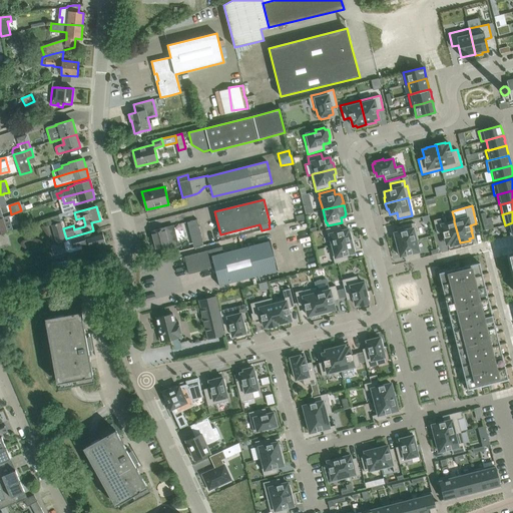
[(51,224),(52,226),(57,243),(64,242),(66,250),(69,252),(82,248),(81,244),(88,242),(90,247),(105,243),(102,232),(87,237),(87,234),(70,239),(66,240),(66,238),(63,228),(59,216),(48,219),(50,225),(51,224)]
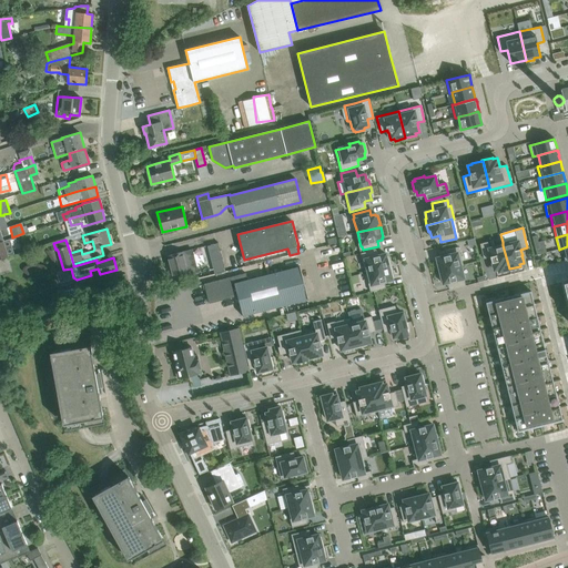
[(488,242),(479,244),(484,259),(490,257),(492,263),(493,263),(494,270),(498,269),(499,272),(509,269),(503,245),(489,249),(488,242)]
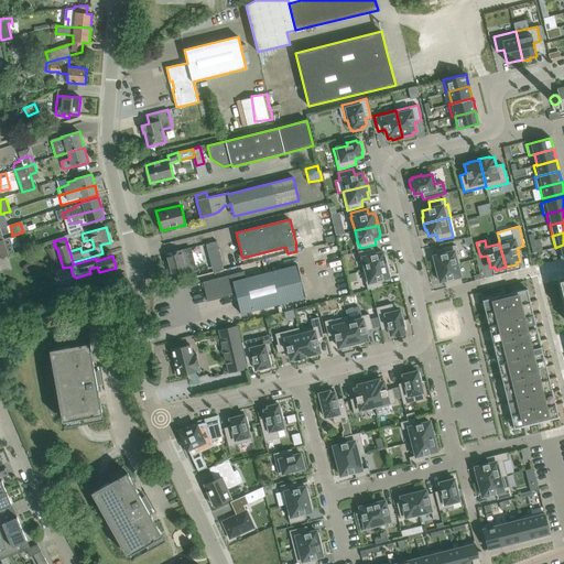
[(459,263),(455,245),(436,250),(437,255),(434,256),(434,258),(432,258),(435,269),(436,268),(436,269),(457,263),(457,264),(459,263)]
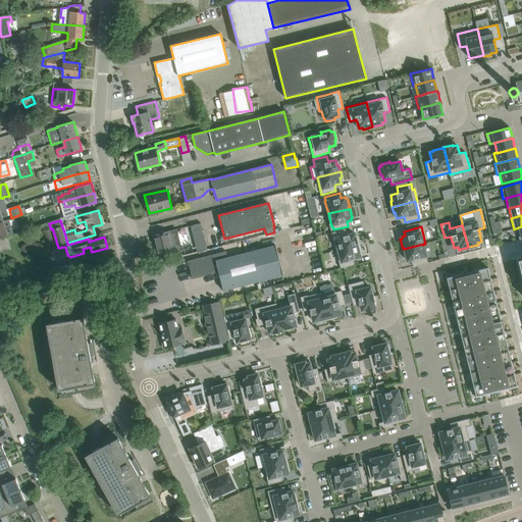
[(154,235),(154,236),(157,248),(156,249),(158,256),(173,252),(183,250),(177,229),(168,231),(154,235)]
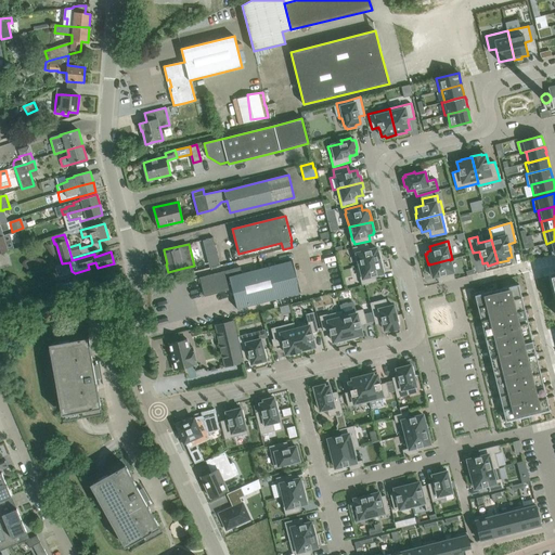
[(368,244),(352,247),(358,267),(382,260),(381,255),(378,255),(376,248),(369,250),(368,244)]
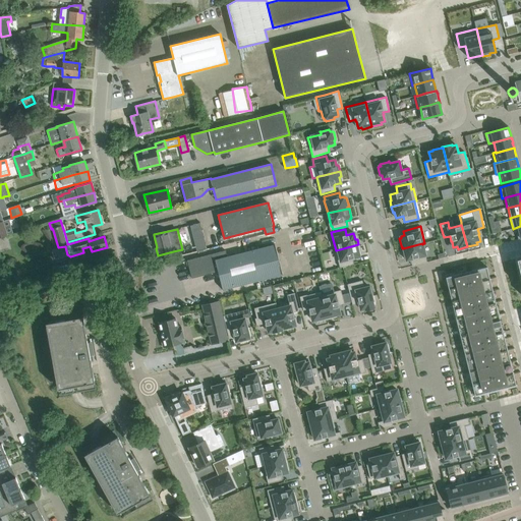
[(422,244),(422,243),(403,248),(404,249),(402,249),(404,258),(406,258),(406,261),(410,259),(412,266),(427,262),(422,244)]
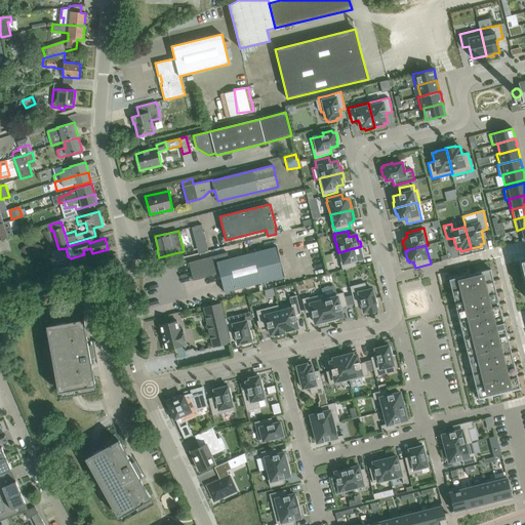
[(284,277),(277,246),(229,258),(228,252),(189,263),(193,281),(219,274),(225,292),(284,277)]
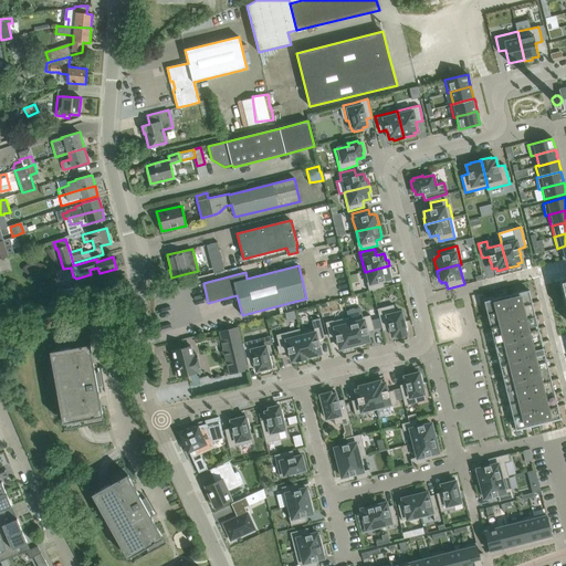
[(389,265),(365,272),(369,291),(384,286),(383,281),(390,279),(389,272),(390,272),(389,265)]
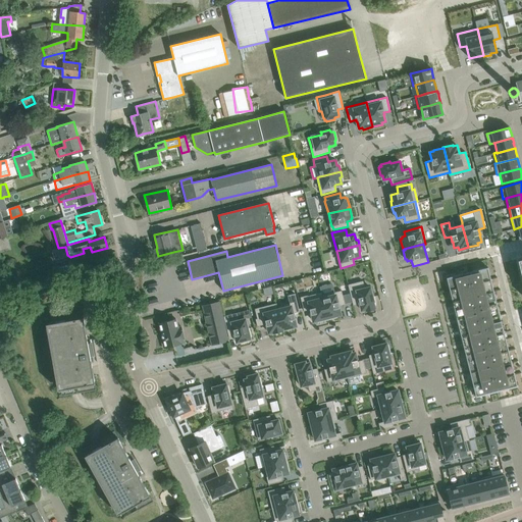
[(447,277),(449,288),(477,397),(518,386),(487,267),(447,277)]
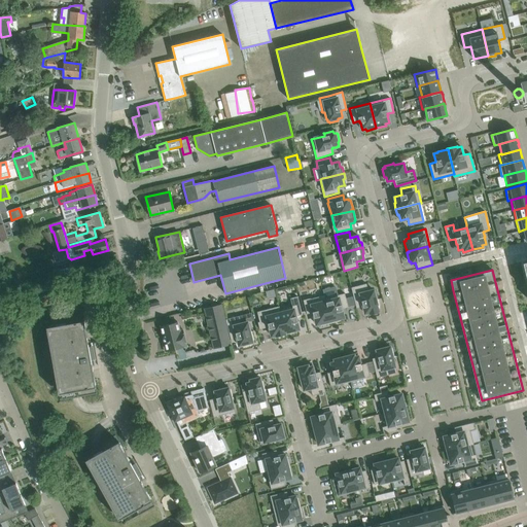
[(366,284),(351,287),(356,308),(363,307),(365,313),(369,312),(370,314),(379,312),(378,308),(380,308),(378,300),(379,300),(378,299),(376,300),(374,290),(369,291),(366,284)]
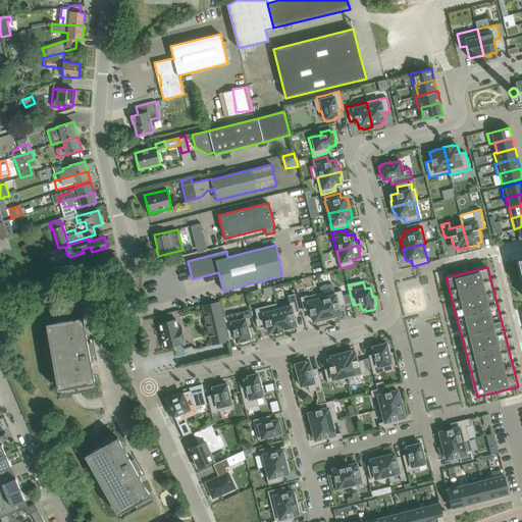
[(345,304),(342,291),(321,296),(322,300),(327,320),(337,317),(336,315),(341,314),(338,308),(340,308),(338,306),(345,304)]
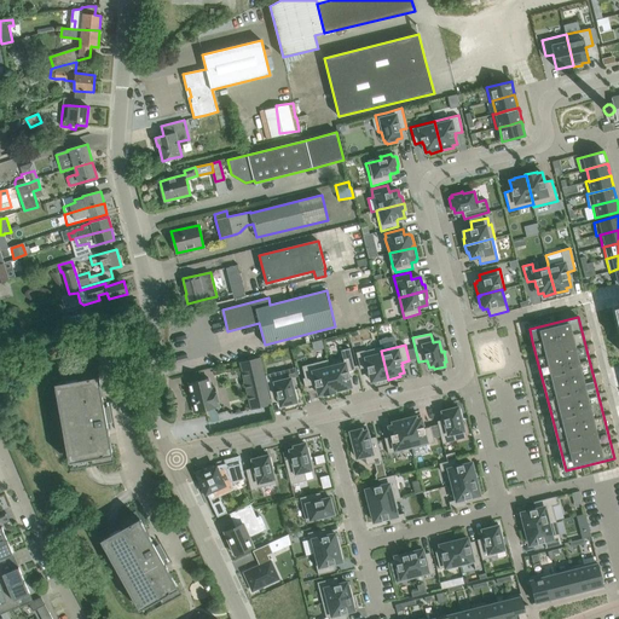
[(382,356),(381,351),(381,347),(365,351),(356,352),(360,369),(368,366),(369,374),(370,372),(371,381),(376,380),(376,382),(388,380),(382,356)]
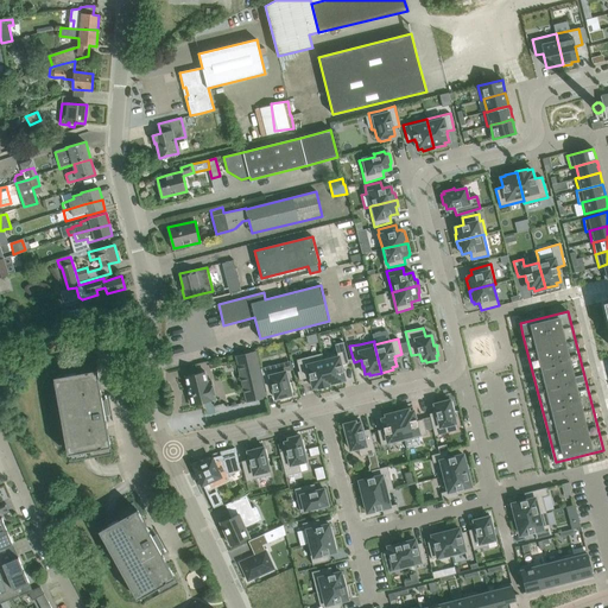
[(323,358),(322,358),(323,362),(329,385),(330,385),(341,381),(340,380),(344,379),(343,372),(342,365),(349,363),(343,342),(335,344),(337,354),(323,358)]
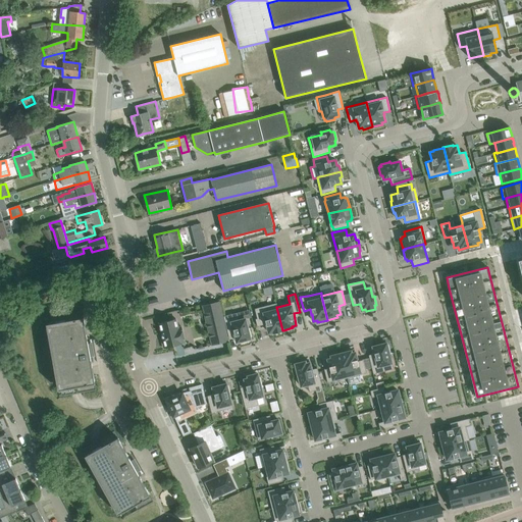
[(226,341),(217,302),(202,306),(211,345),(226,341)]
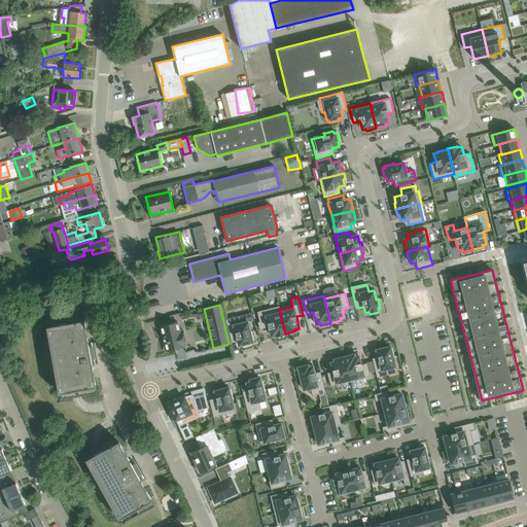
[(279,306),(257,312),(259,322),(257,322),(259,329),(269,326),(270,329),(272,336),(275,335),(276,337),(286,334),(285,334),(280,314),(279,310),(280,310),(279,306)]
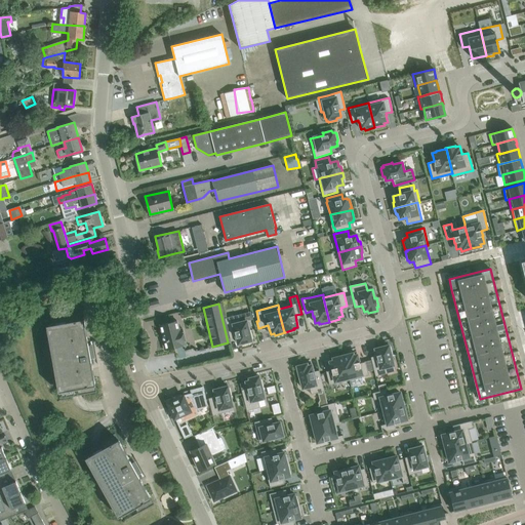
[(45,319),(46,325),(59,399),(96,393),(91,365),(97,364),(92,338),(87,339),(82,312),(45,319)]
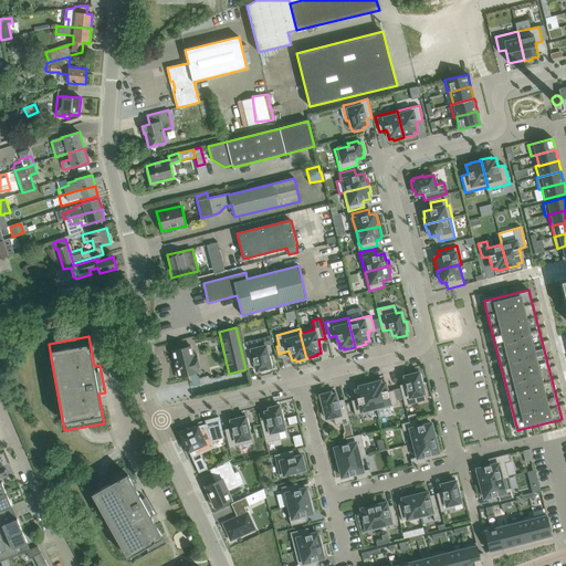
[(257,339),(242,343),(248,365),(254,364),(257,370),(261,369),(262,371),(271,369),(271,367),(271,366),(273,365),(271,357),(271,356),(271,355),(269,356),(265,346),(259,347),(257,339)]
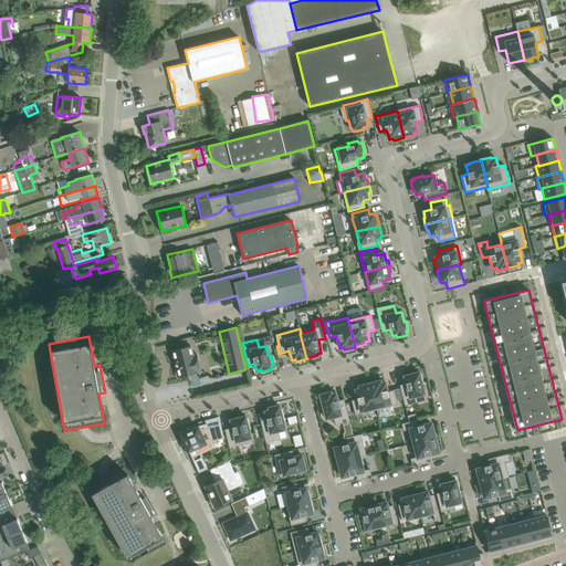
[(191,346),(182,347),(173,350),(177,367),(175,368),(177,378),(201,371),(197,355),(194,355),(191,346)]
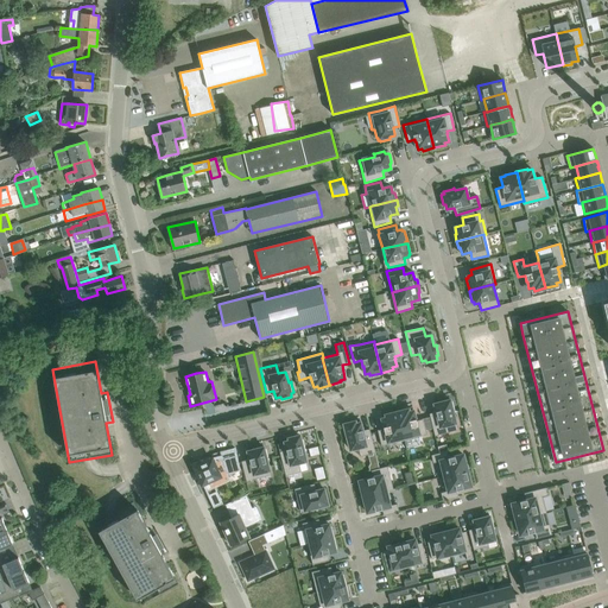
[(429,413),(435,436),(457,430),(453,412),(454,412),(456,412),(455,410),(453,401),(450,401),(450,399),(438,403),(435,404),(436,412),(429,413)]
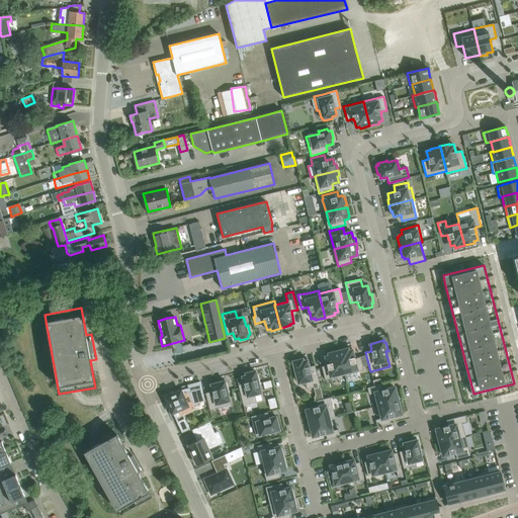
[(344,375),(363,370),(360,356),(359,357),(355,358),(354,356),(354,357),(352,350),(348,351),(348,348),(338,351),(344,375)]
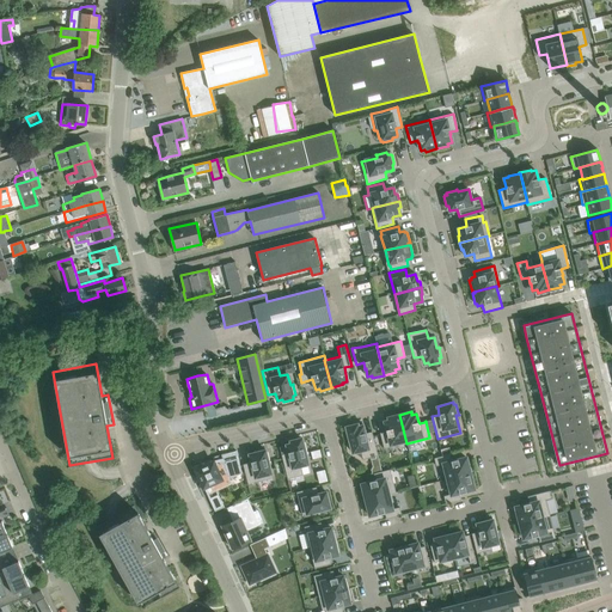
[(407,444),(399,415),(389,417),(389,421),(385,422),(386,429),(386,432),(381,433),(380,433),(384,450),(407,444)]
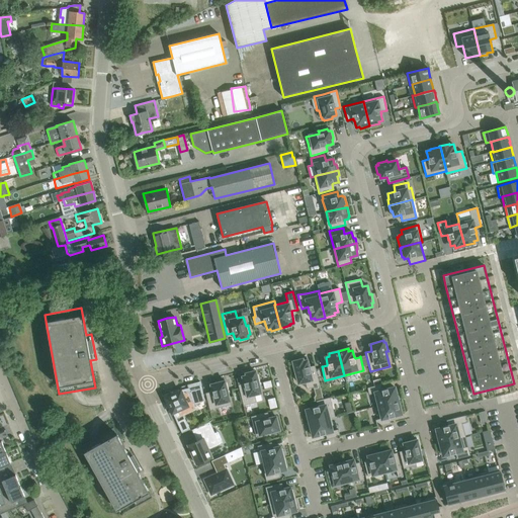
[(320,385),(315,365),(309,367),(308,362),(307,360),(303,361),(303,359),(300,360),(300,359),(299,360),(295,361),(293,362),(294,365),(292,365),(294,373),(293,373),(294,374),(296,374),(298,383),(306,381),(307,390),(320,385)]
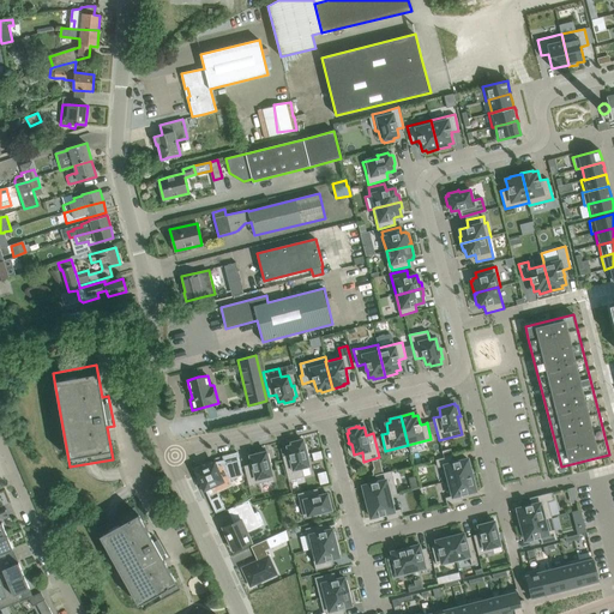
[(282,456),(289,480),(304,476),(301,468),(309,465),(307,455),(309,455),(308,452),(306,444),(304,444),(302,440),(292,443),(293,445),(288,446),(289,455),(282,456)]
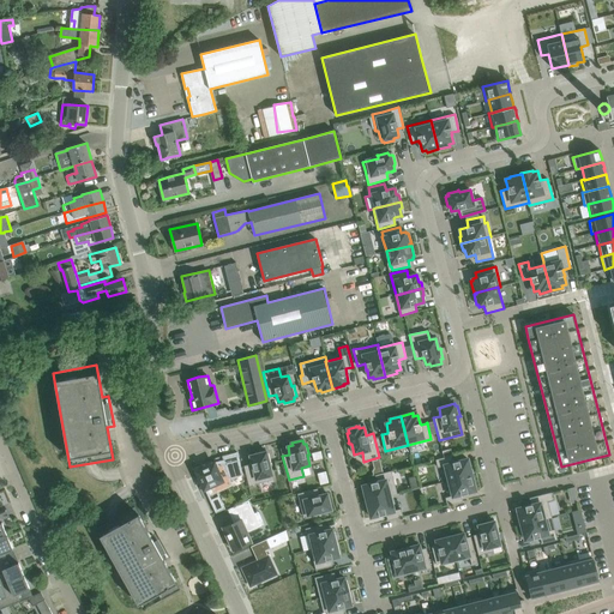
[(274,480),(269,464),(272,464),(271,462),(269,453),(266,453),(266,451),(254,453),(254,455),(251,456),(252,463),(252,464),(244,467),(248,486),(274,480)]
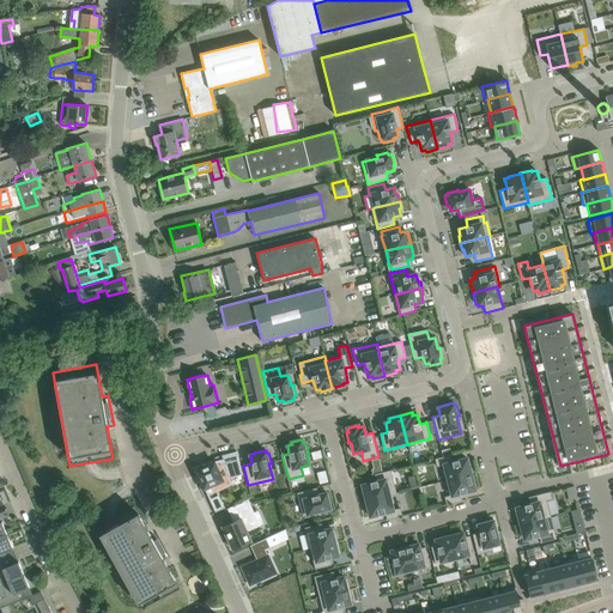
[(320,450),(311,453),(313,460),(322,457),(320,450)]
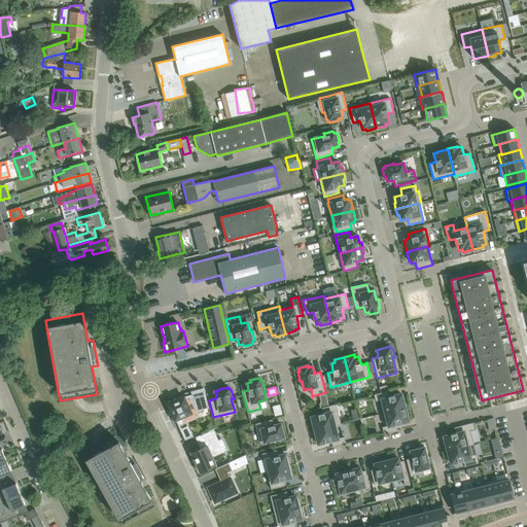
[(191,394),(167,401),(173,415),(175,415),(179,424),(186,421),(185,420),(199,414),(198,412),(208,408),(204,388),(190,391),(191,394)]
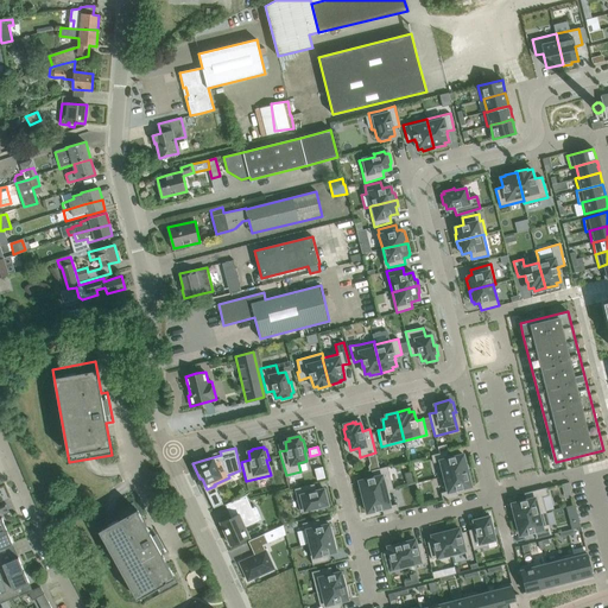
[(464,458),(463,455),(455,456),(448,457),(447,453),(448,453),(448,451),(431,455),(434,463),(441,461),(444,475),(468,469),(466,458),(464,458)]
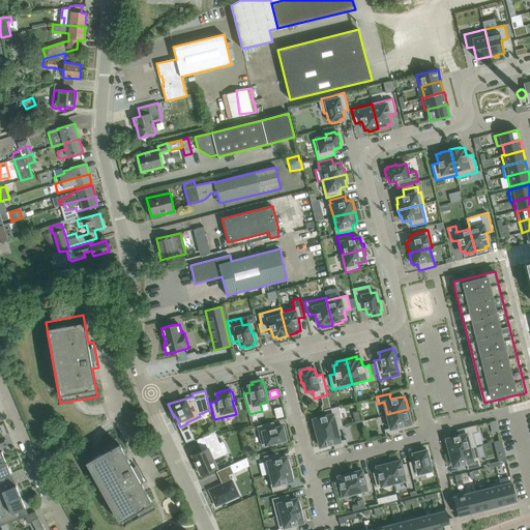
[(336,429),(343,427),(337,407),(330,408),(324,410),(324,411),(326,415),(320,417),(313,419),(314,423),(316,434),(336,429)]
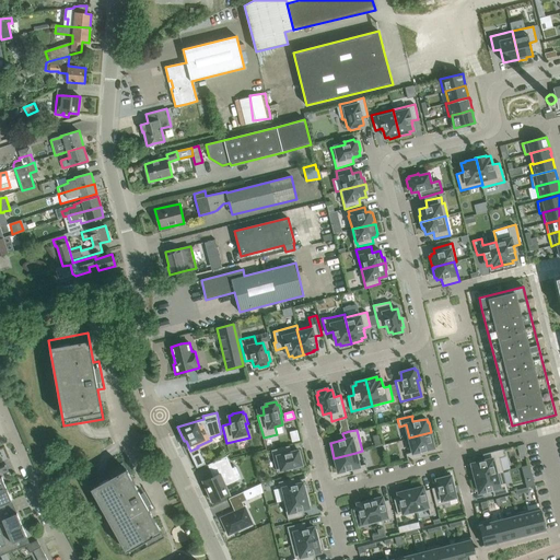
[(430,448),(434,447),(433,443),(431,432),(409,438),(412,452),(406,454),(408,461),(422,457),(422,456),(421,457),(420,452),(427,451),(427,450),(429,448),(429,450),(430,450),(430,448)]
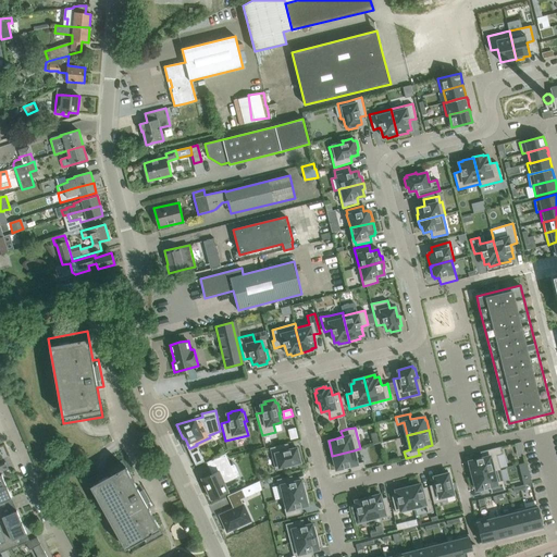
[(287,443),(270,448),(275,469),(280,468),(280,470),(291,467),(299,465),(298,462),(301,462),(298,452),(298,453),(297,448),(289,449),(287,443)]
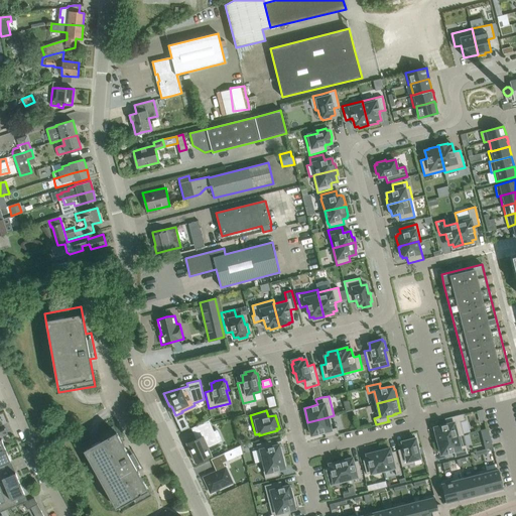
[(463,434),(460,421),(465,420),(463,414),(444,418),(444,419),(445,419),(446,423),(441,425),(434,427),(435,431),(434,431),(437,440),(463,434)]
